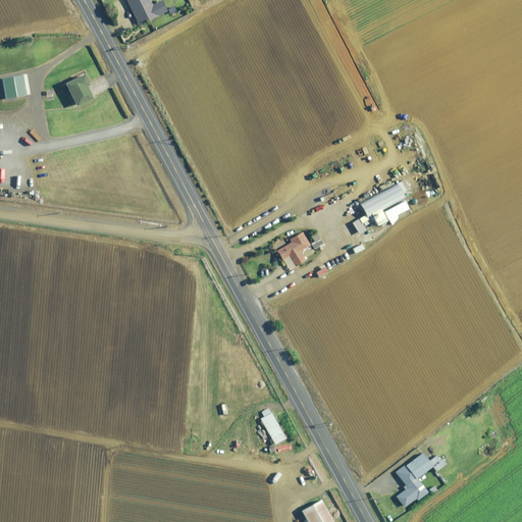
[(150,0),(125,0),(133,13),(138,23),(139,24),(167,10),(162,1),(162,0),(157,0),(152,3),(150,0)]
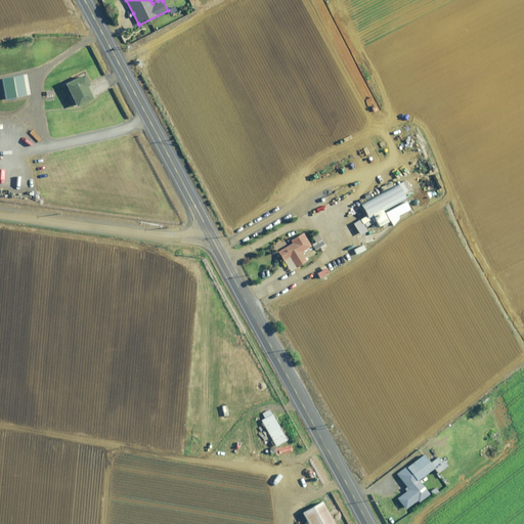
[(89,84),(89,82),(84,73),(64,82),(71,95),(72,97),(76,105),(93,97),(92,96),(93,95),(88,84),(89,84)]
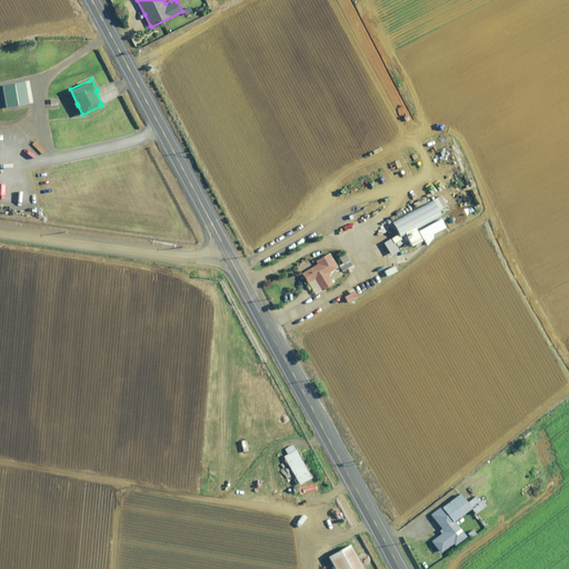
[(50,125),(35,127),(35,130),(32,130),(32,135),(35,133),(36,139),(47,137),(47,138),(51,137),(50,125)]
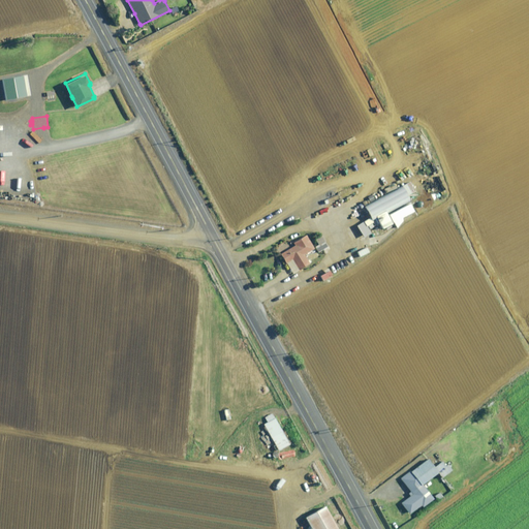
[(386,212),(410,199),(407,195),(415,190),(410,181),(365,206),(371,217),(364,220),(368,228),(379,222),(382,227),(392,222),(389,216),(387,214),(386,212)]
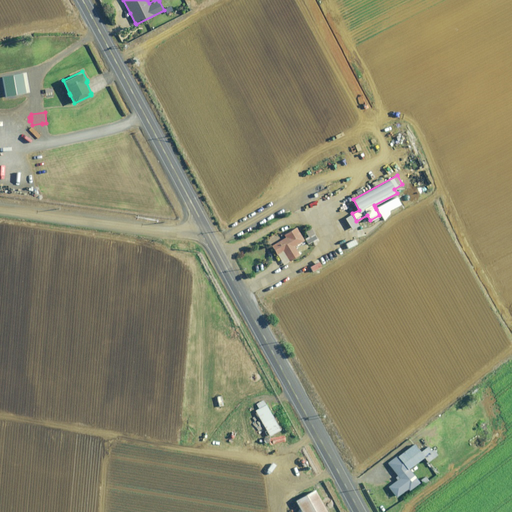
[(294,245),(304,240),(296,227),(284,234),(285,237),(272,245),(277,254),(280,258),(283,264),(289,261),(289,260),(299,254),(294,245)]
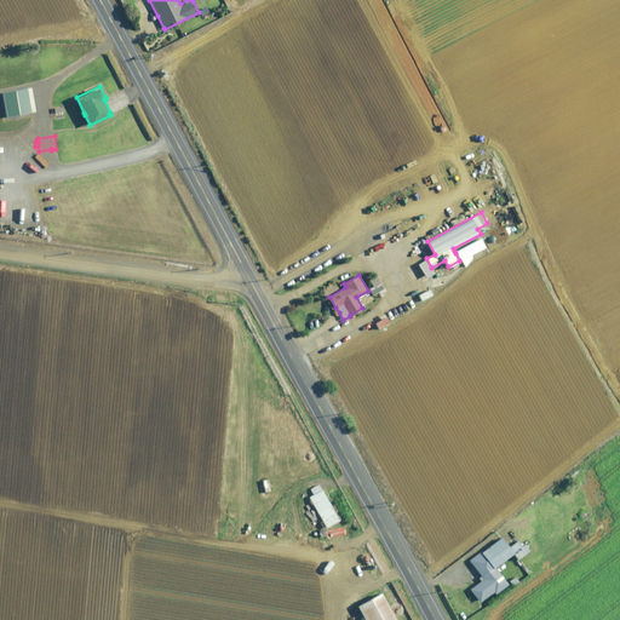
[(383,293),(385,291),(380,282),(382,281),(378,275),(369,280),(373,286),(369,288),(371,291),(372,294),(373,294),(378,292),(379,294),(380,297),(384,294),(383,293)]
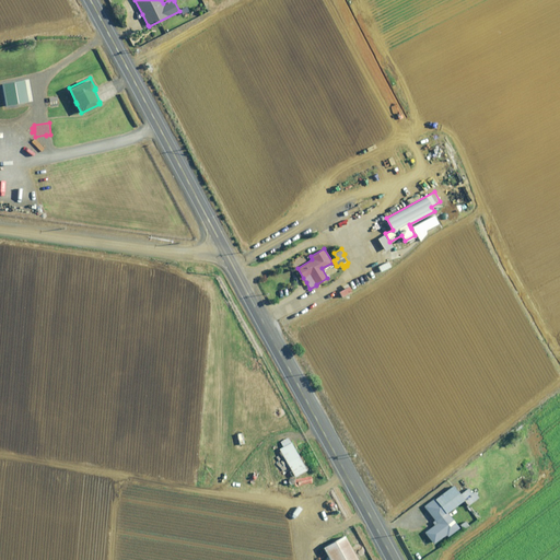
[(341,296),(351,291),(347,283),(342,286),(345,289),(339,291),(341,296)]
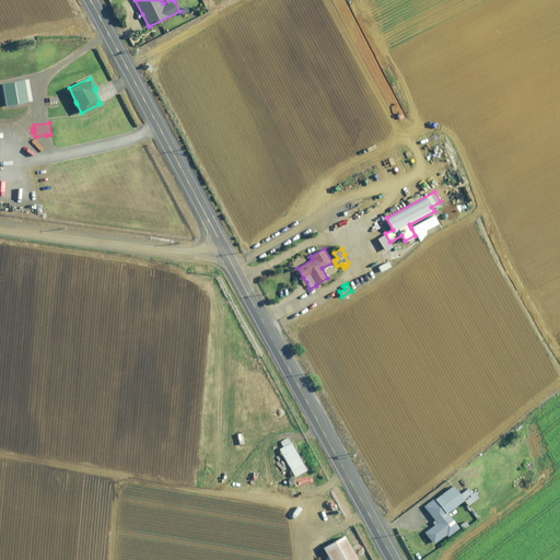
[(306,470),(291,442),(288,438),(280,441),(283,446),(279,448),(280,451),(279,452),(281,455),(282,455),(291,470),(290,471),(292,477),(294,476),(295,477),(306,470)]
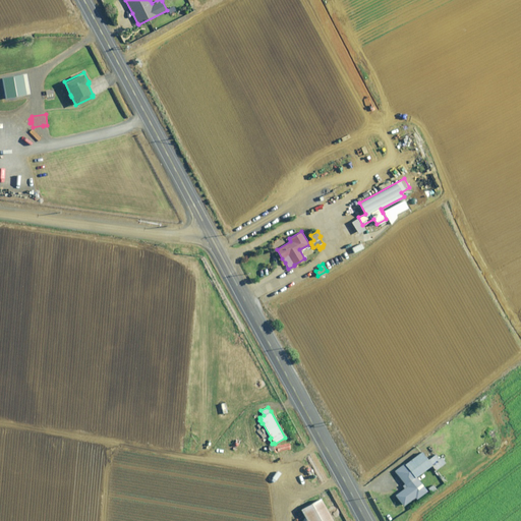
[(416,500),(427,491),(416,476),(430,467),(431,468),(432,468),(430,466),(432,465),(436,470),(446,463),(443,459),(444,459),(442,457),(439,459),(432,451),(429,453),(432,457),(427,460),(421,452),(405,464),(404,463),(395,470),(405,483),(402,485),(404,488),(395,496),(403,506),(415,498),(416,500)]
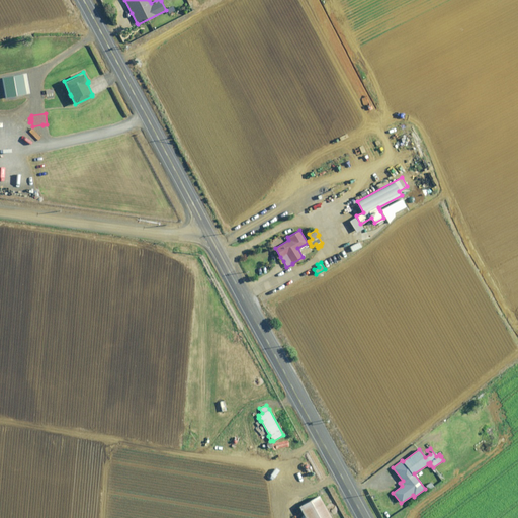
[(305,517),(331,517),(319,496),(298,507),(304,515),(305,517)]
